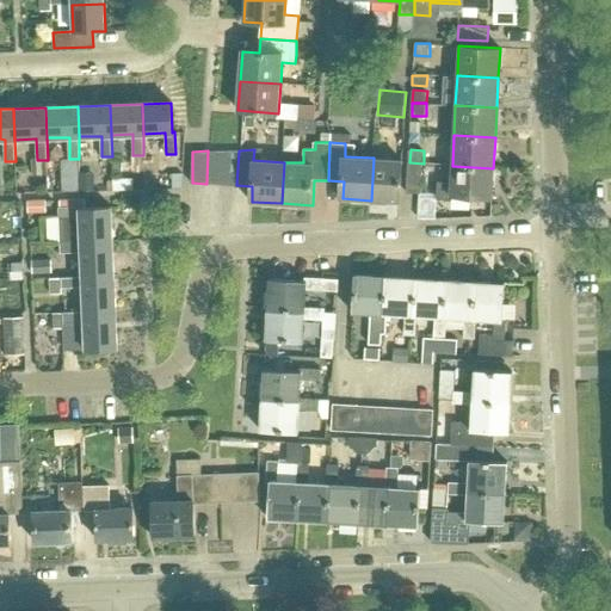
[(208,150),(207,184),(221,184),(223,150),(208,150)]
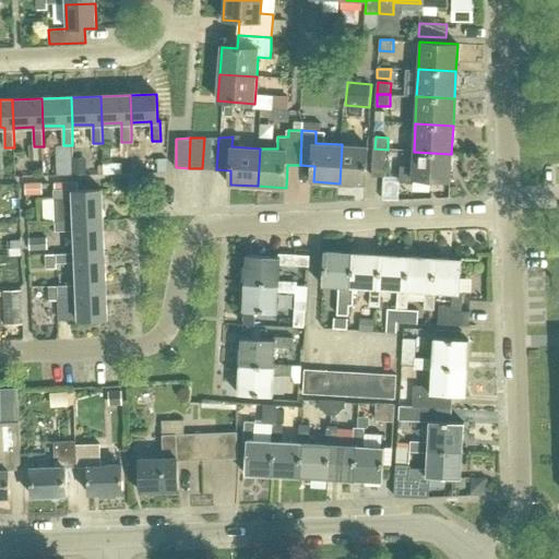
[(202,168),(216,169),(218,138),(204,138),(202,168)]
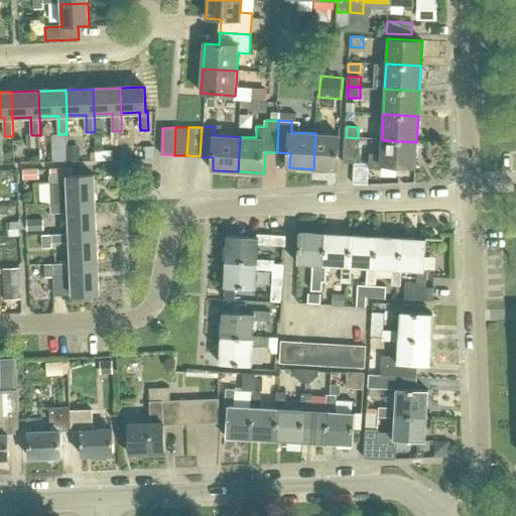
[(315,133),(313,169),(340,170),(341,134),(315,133)]
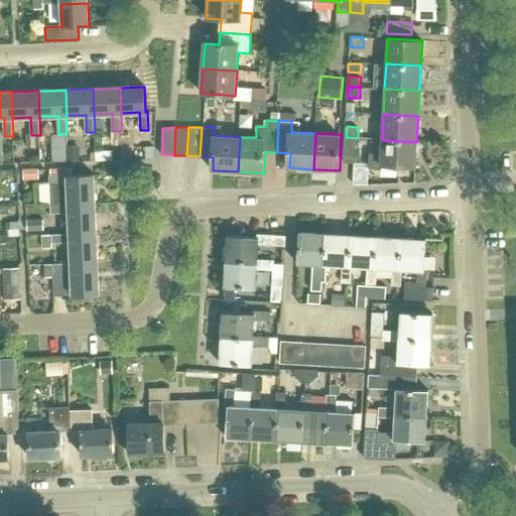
[(346,137),(345,163),(356,163),(358,138),(346,137)]
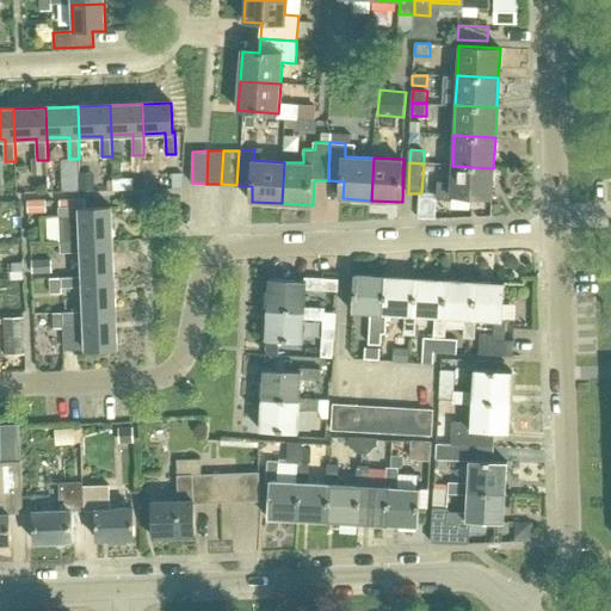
[(437,181),(436,199),(445,199),(450,196),(492,197),(493,168),(452,166),(451,183),(437,181)]
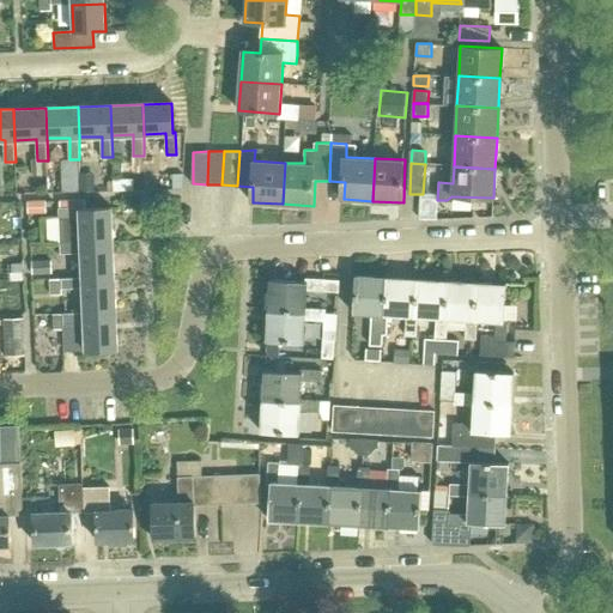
[(46,200),(28,201),(28,214),(47,213),(46,200)]
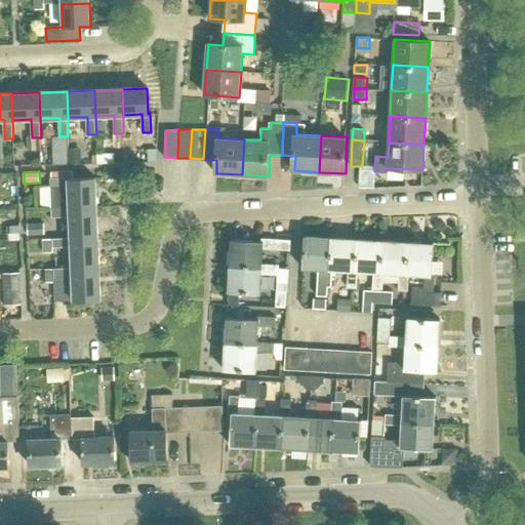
[(51,209),(96,207),(95,178),(69,179),(69,177),(50,178),(51,188),(51,209)]
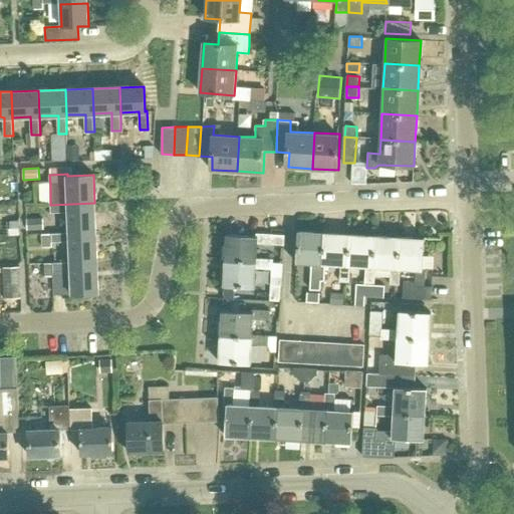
[(94,203),(50,205),(51,214),(68,213),(69,234),(95,232),(94,203)]
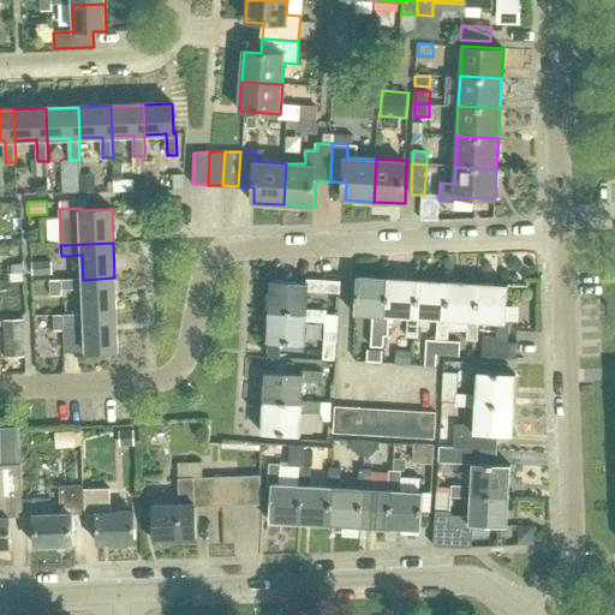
[(52,261),(31,262),(33,275),(52,274),(52,261)]
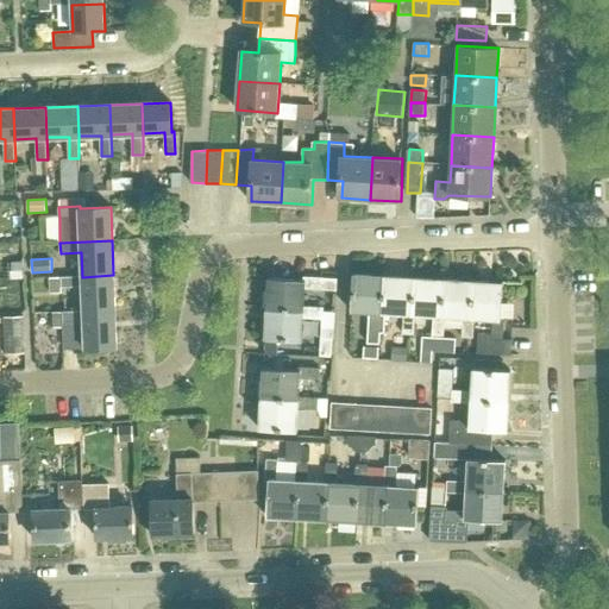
[(385,314),(381,314),(383,276),(353,274),(351,312),(368,313),(365,343),(377,344),(378,333),(384,333),(385,314)]
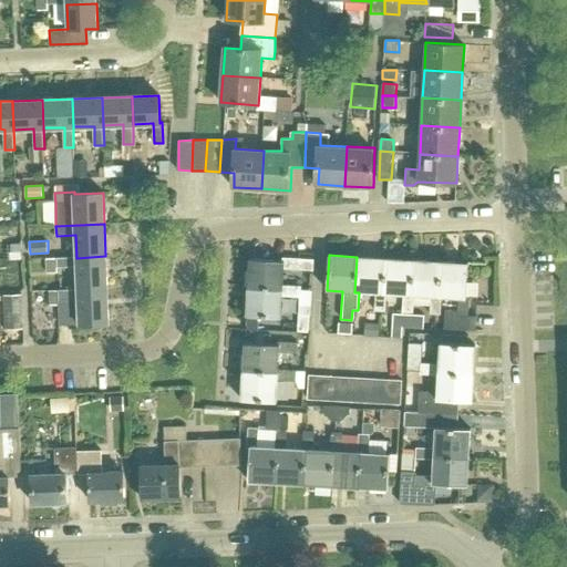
[(105,256),(76,258),(58,258),(58,267),(76,267),(78,289),(106,288),(105,256)]
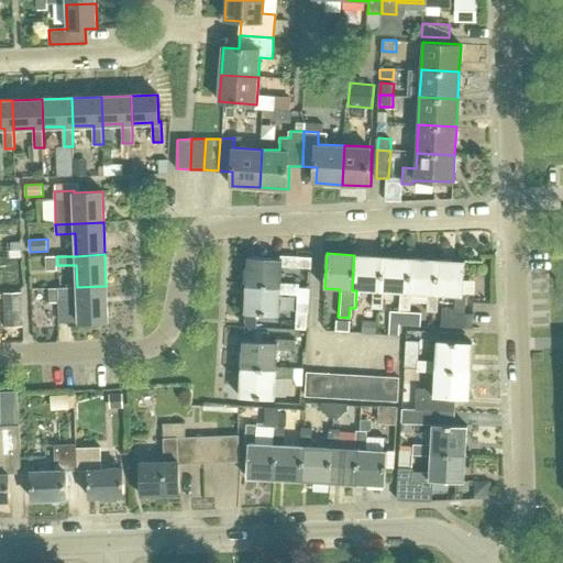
[(373,291),(372,309),(383,310),(384,291),(379,291),(382,256),(354,255),(352,290),(356,290),(373,291)]
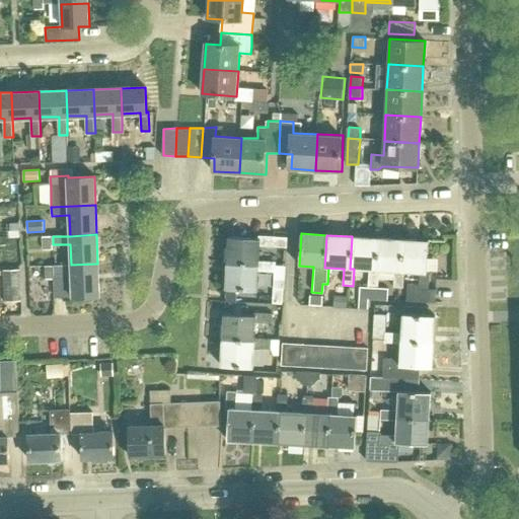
[(53,236),(42,237),(43,250),(53,249),(53,244),(53,236)]
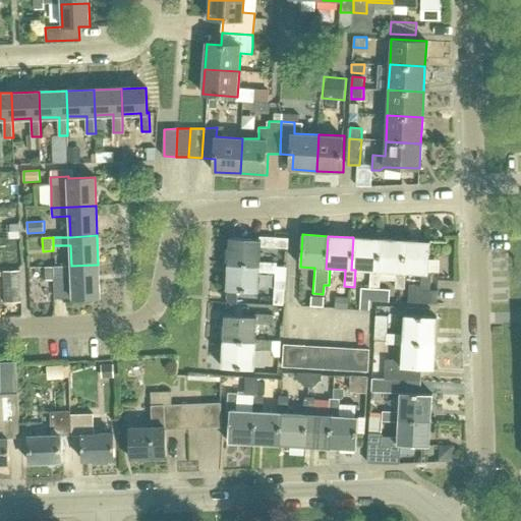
[(258,240),(229,238),(227,265),(258,267),(258,263),(259,247),(288,248),(289,239),(259,237),(258,240)]
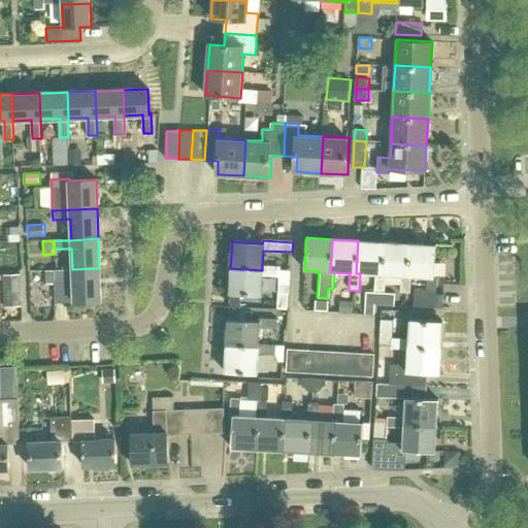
[(356,273),(360,273),(375,274),(374,292),(385,293),(386,275),(383,275),(384,242),(358,240),(356,273)]
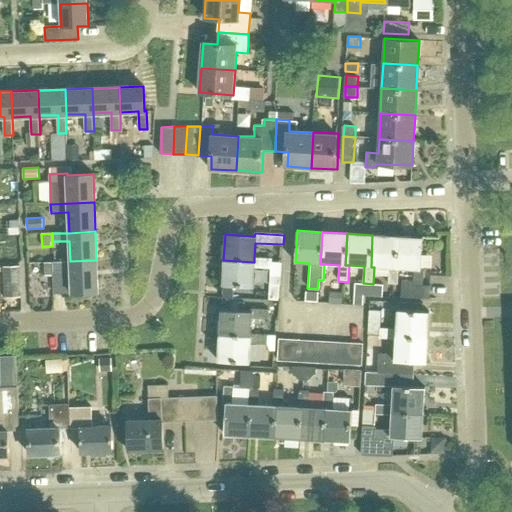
[(374,267),(389,268),(388,284),(397,285),(398,269),(395,269),(397,237),(372,235),(371,267),(374,267)]
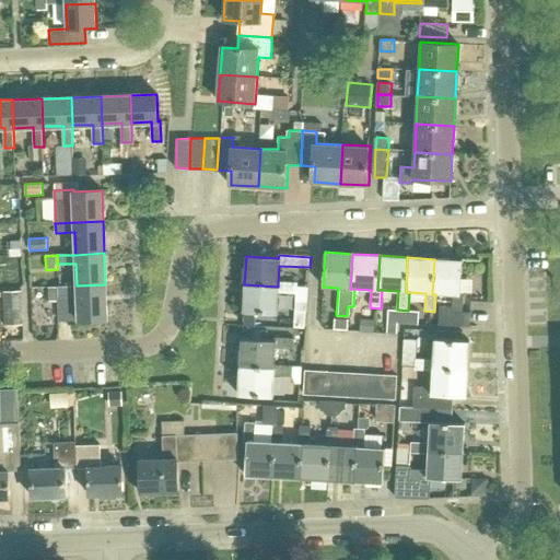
[(440,305),(439,324),(470,326),(471,312),(462,312),(463,293),(461,293),(463,260),(434,259),(432,294),(435,294),(454,295),(453,306),(440,305)]
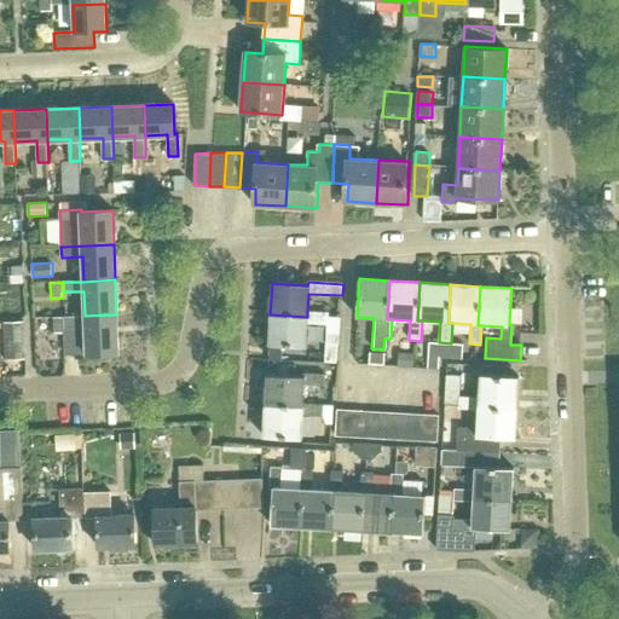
[(327,324),(327,318),(328,317),(328,313),(307,312),(307,317),(270,314),(268,345),(306,347),(307,323),(327,324)]
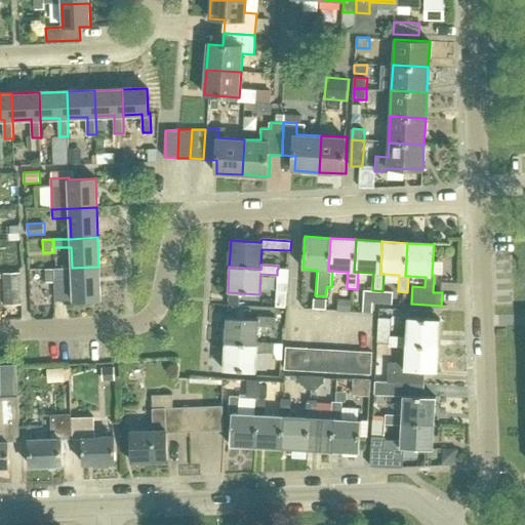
[(98,267),(72,268),(53,269),(54,278),(55,303),(73,300),(99,299),(98,267)]
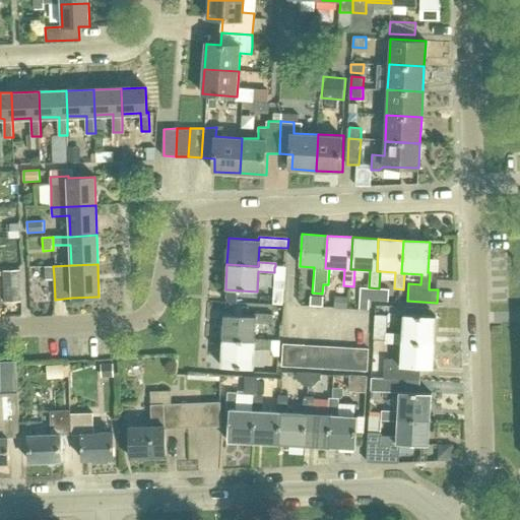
[(274,272),(273,288),(284,289),(285,266),(275,266),(274,267),(274,272)]
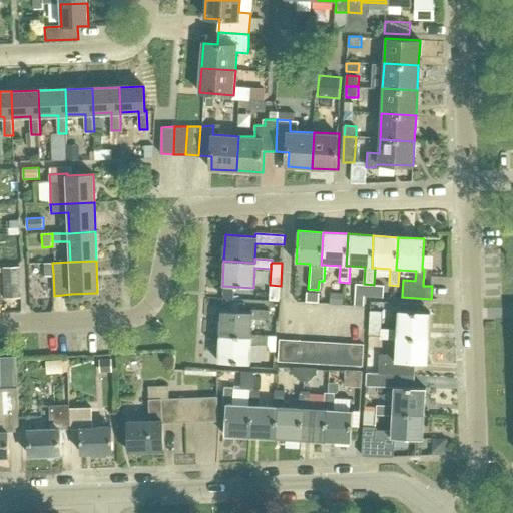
[(20,298),(19,267),(3,268),(4,299),(20,298)]
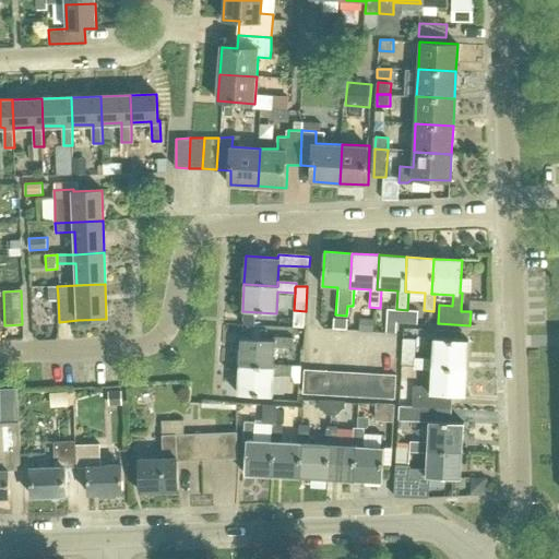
[(403,310),(388,309),(387,332),(395,333),(396,322),(403,322),(403,310)]
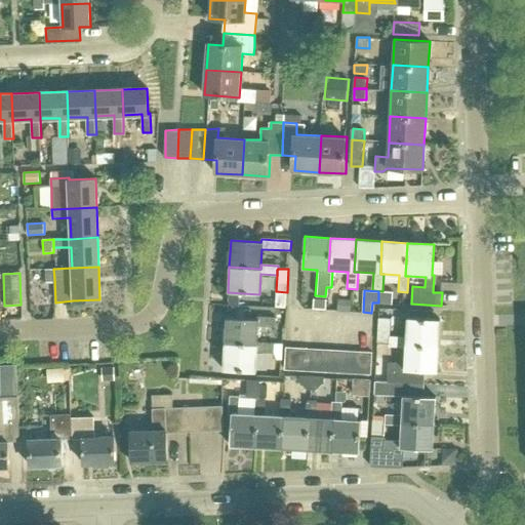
[(392,304),(393,291),(378,291),(378,303),(392,304)]
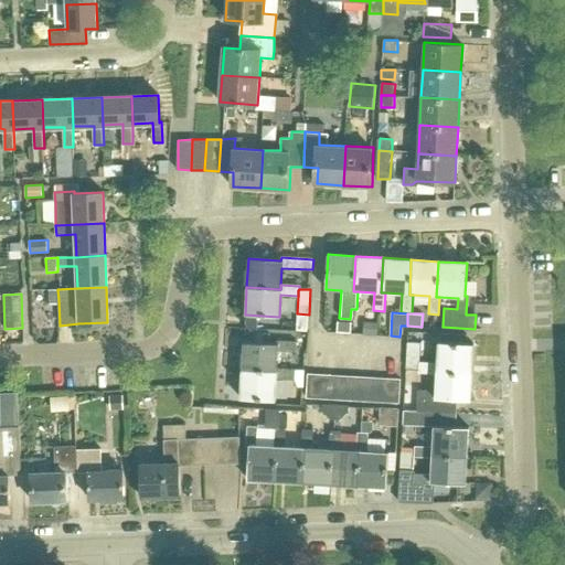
[(338,321),(338,331),(351,332),(351,322),(338,321)]
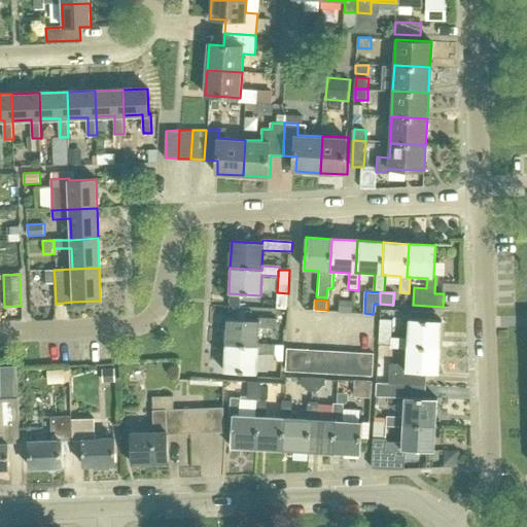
[(340,301),(339,311),(352,312),(353,301),(340,301)]
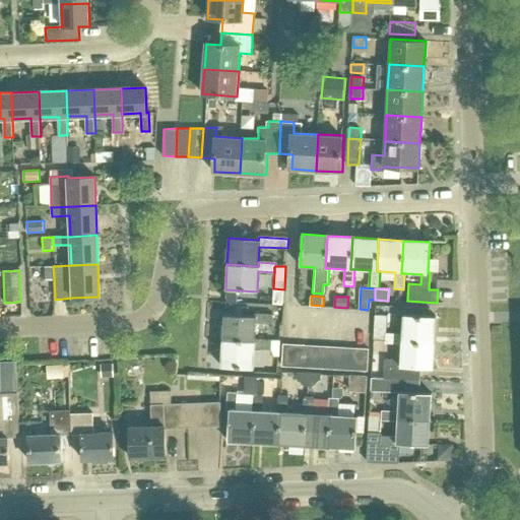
[(223,316),(222,341),(253,343),(254,340),(254,324),(271,325),(271,315),(253,314),(253,317),(223,316)]
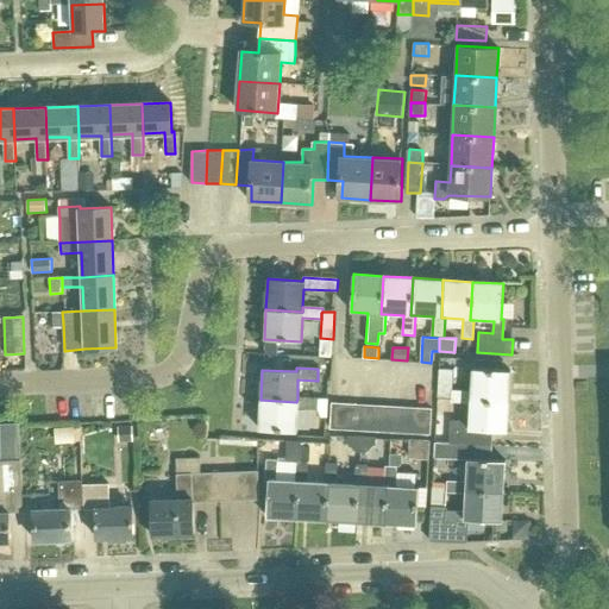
[(452,391),(451,403),(469,405),(469,400),(508,402),(509,371),(471,369),(470,393),(452,391)]
